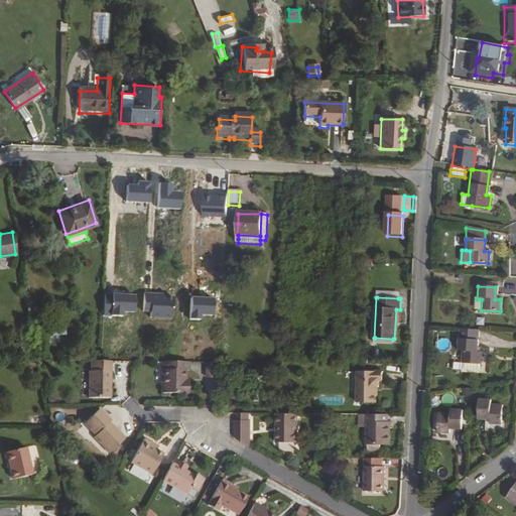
[(476,331),(459,330),(459,341),(458,353),(463,354),(463,364),(463,373),(480,374),(480,365),(481,365),(482,353),(476,353),(476,341),(476,331)]
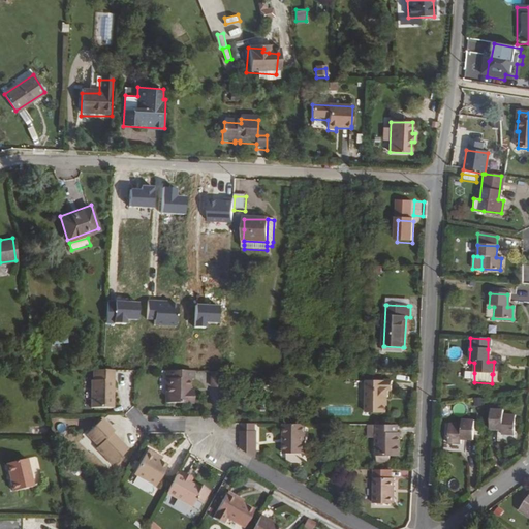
[(90,408),(113,408),(113,371),(104,371),(93,371),(92,380),(91,380),(90,408)]
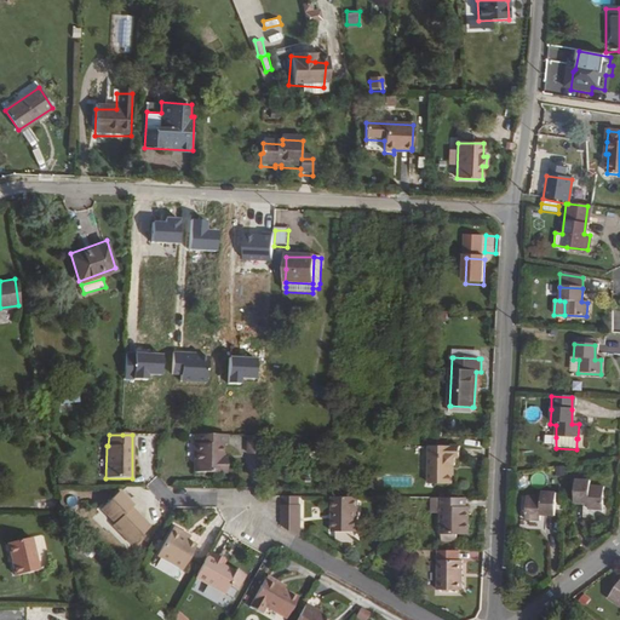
[(227,447),(227,436),(196,436),(195,446),(194,474),(222,475),(223,447),(227,447)]
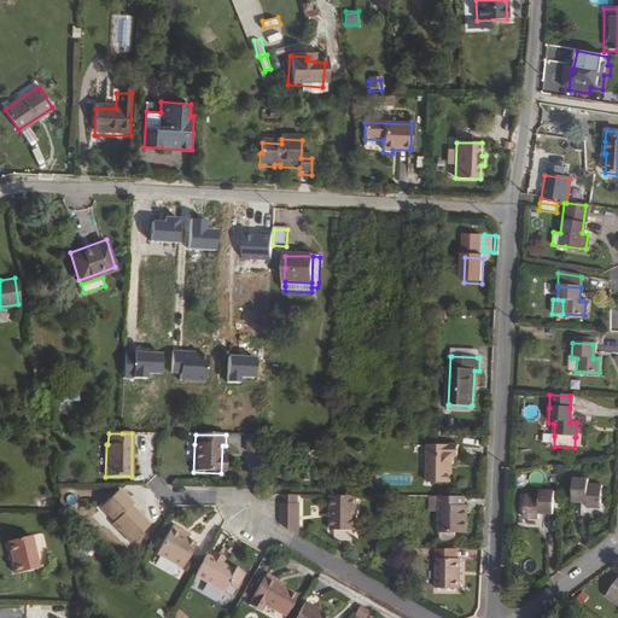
[(263,439),(249,438),(249,453),(263,453),(263,439)]
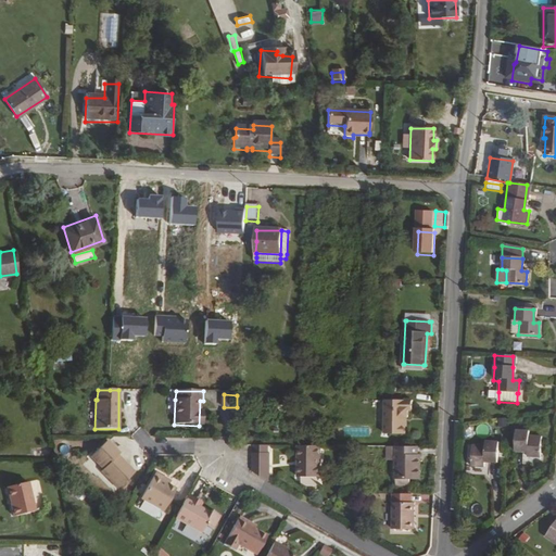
[(412,411),(413,401),(386,401),(384,434),(404,436),(405,418),(408,419),(408,411),(412,411)]
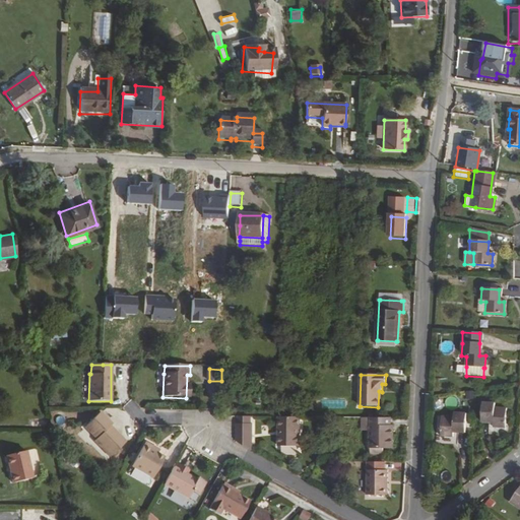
[(497,409),(497,404),(483,403),(482,423),(495,423),(495,428),(507,428),(507,409),(497,409)]
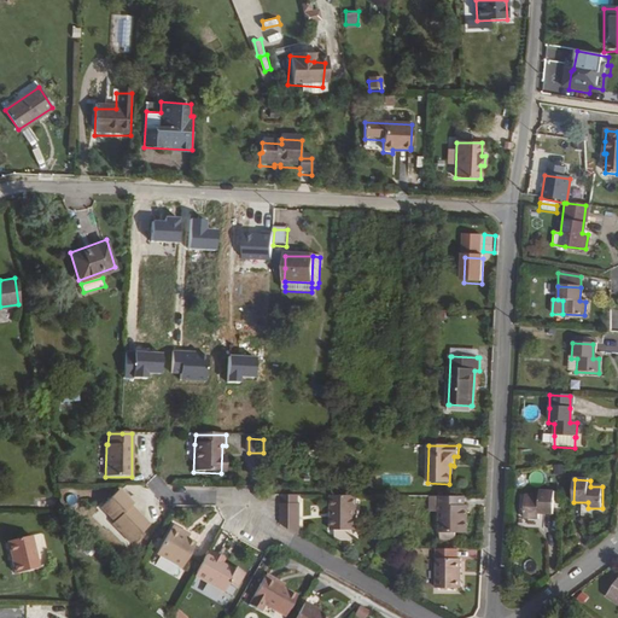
[(117,490),(99,508),(112,522),(110,524),(129,543),(147,525),(133,509),(132,511),(128,507),(129,506),(132,503),(117,490)]
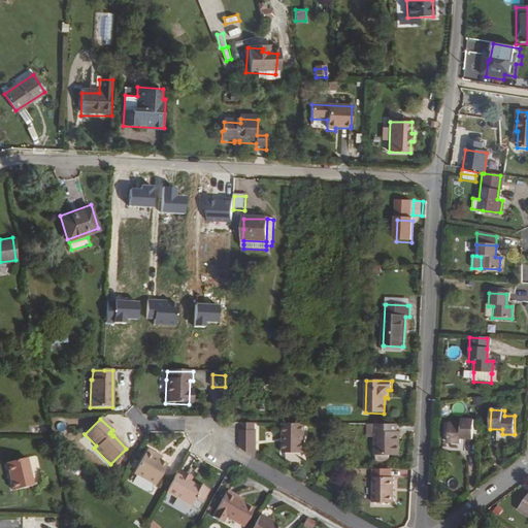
[(462,420),(462,424),(450,424),(449,441),(462,442),(462,437),(473,438),(474,420),(462,420)]
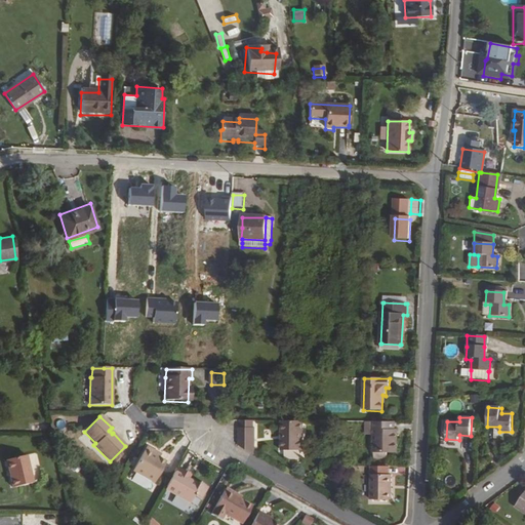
[(281,451),(303,451),(303,421),(282,421),(281,451)]
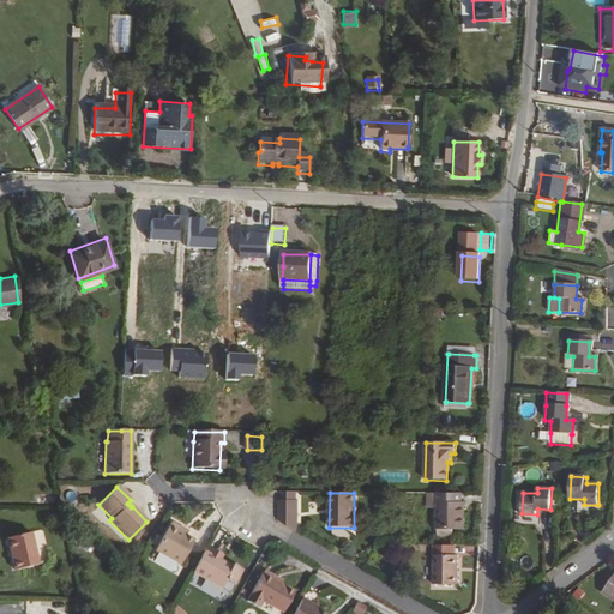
[(438,510),(438,494),(427,494),(427,509),(438,510)]
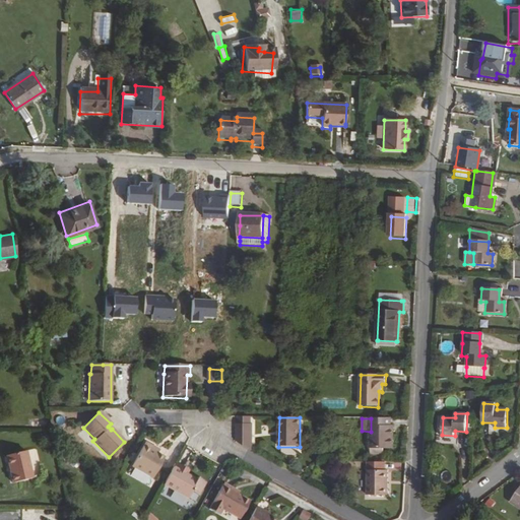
[(391,418),(371,418),(371,432),(370,456),(383,456),(383,449),(392,450),(393,434),(390,434),(390,426),(391,418)]
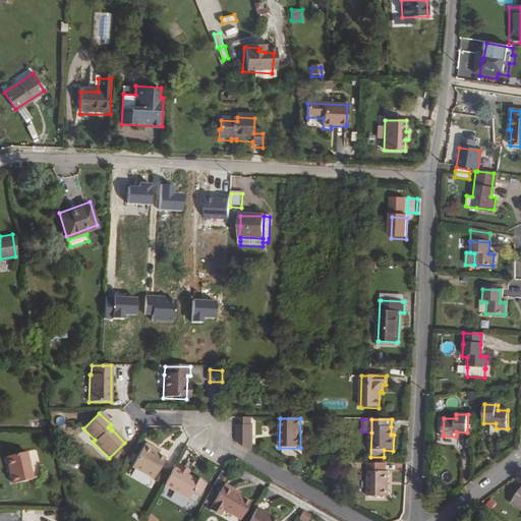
[(251,451),(252,424),(251,424),(239,424),(237,424),(237,442),(251,451)]
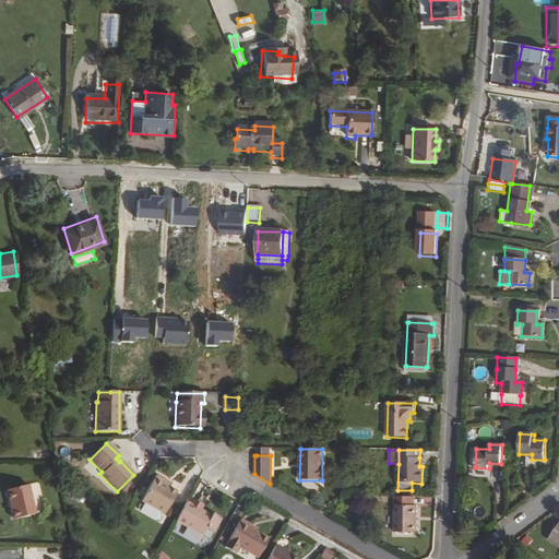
[(167,483),(155,476),(140,502),(163,515),(176,492),(169,489),(165,487),(167,483)]
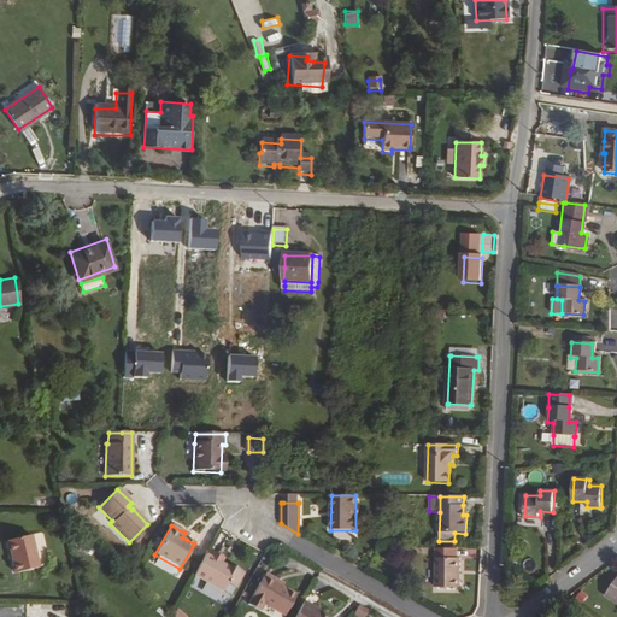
[(39,569),(31,536),(7,541),(15,574),(39,569)]
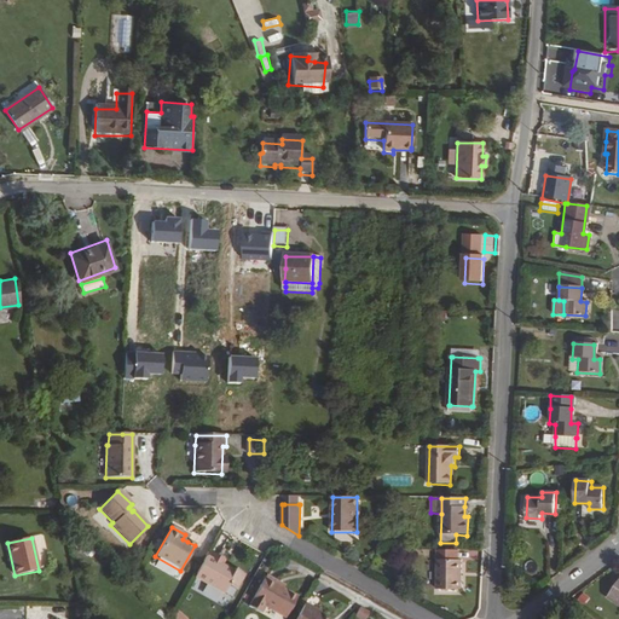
[(438,548),(437,589),(464,589),(464,549),(438,548)]
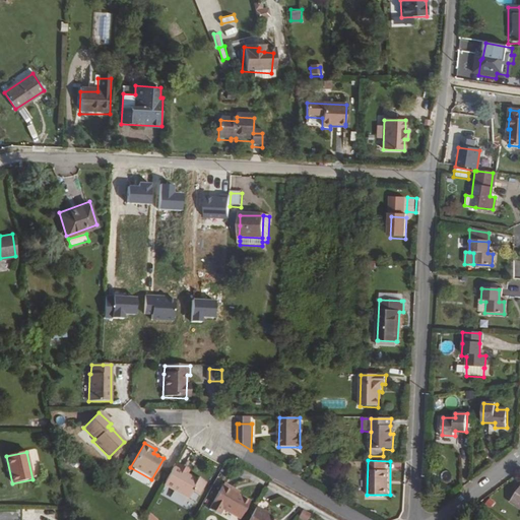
[(173,467),(188,475),(190,472),(175,464),(173,467)]
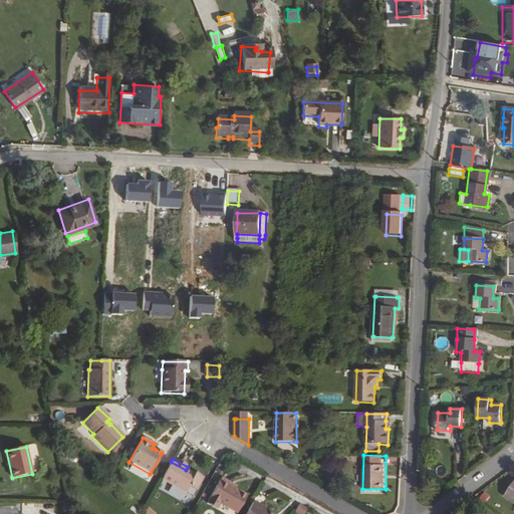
[(171,462),(162,479),(185,492),(188,486),(189,484),(197,488),(203,477),(195,472),(194,475),(186,470),(171,462)]
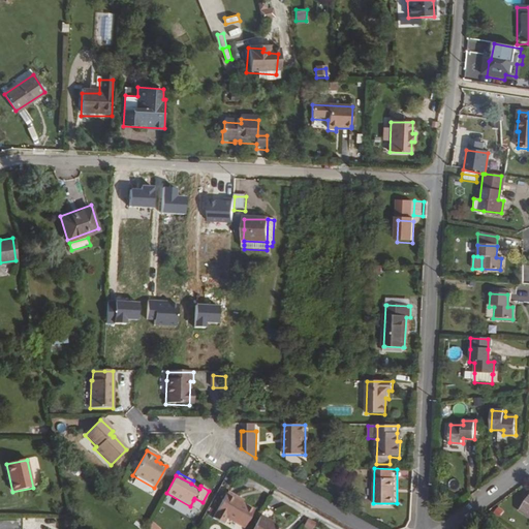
[(229,493),(227,496),(242,503),(243,501),(229,493)]
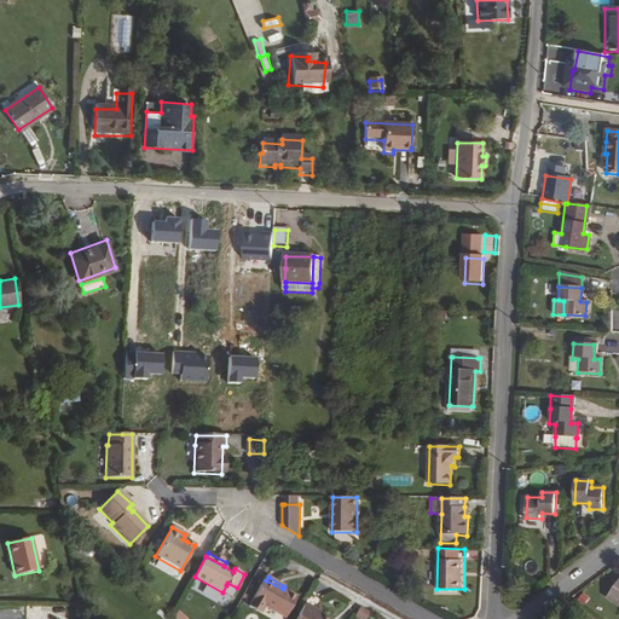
[(265,579),(249,607),(261,613),(265,606),(287,618),(298,597),(283,589),(266,580),(265,579)]
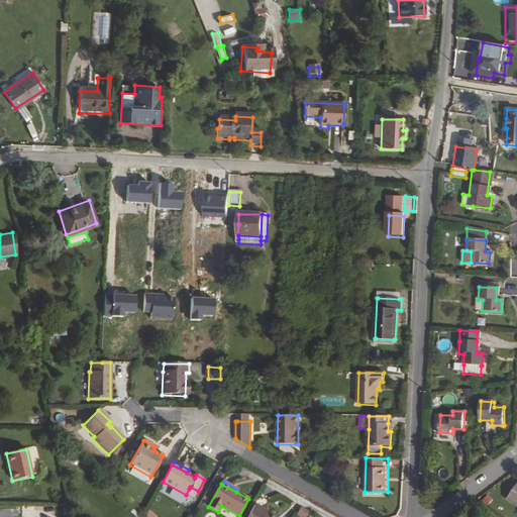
[(516,505),(516,486),(508,499),(516,505)]
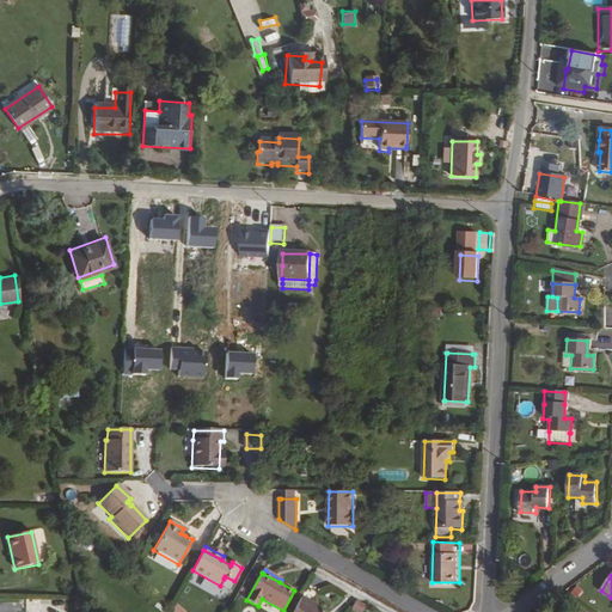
[(311,603),(303,597),(293,611),(324,611),(317,607),(311,604),(311,603)]
